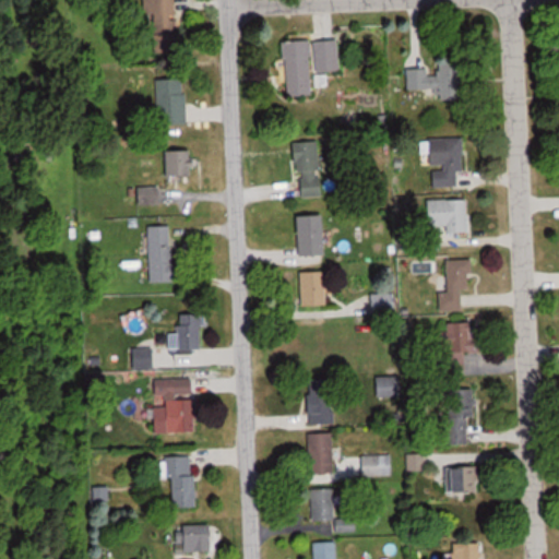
[(177,0),(146,0),(147,19),(154,19),(155,52),(180,51),(177,0)]
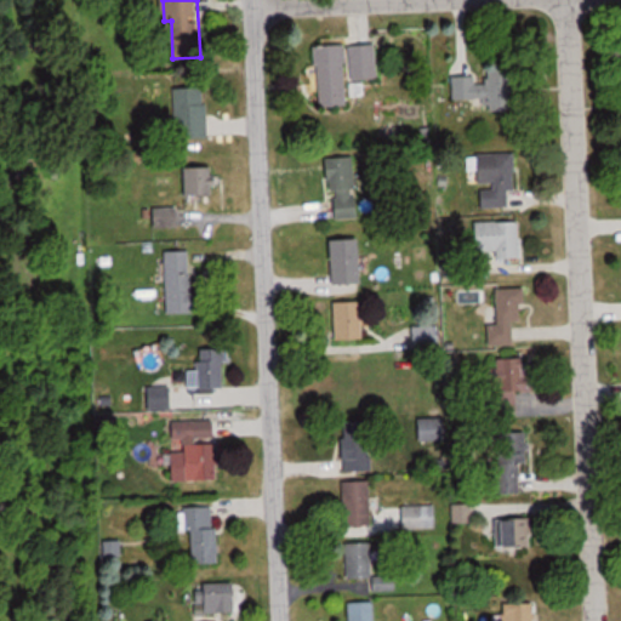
[(318,47),(322,107),(352,106),(349,81),(380,79),(379,44),(318,47)]
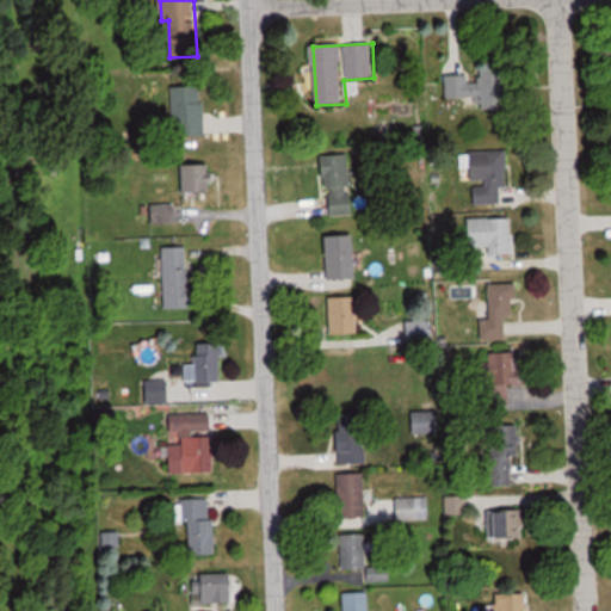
[(445,74),(445,98),(482,97),(482,109),(508,109),(507,68),(481,68),(481,79),(469,80),(469,73),(445,74)]
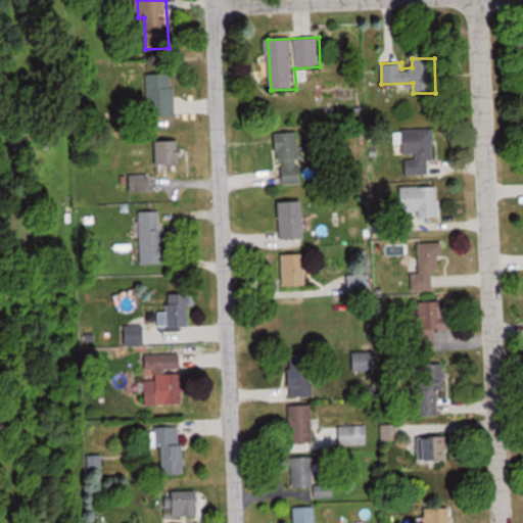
[(148,74),(148,116),(175,116),(175,74),(148,74)]
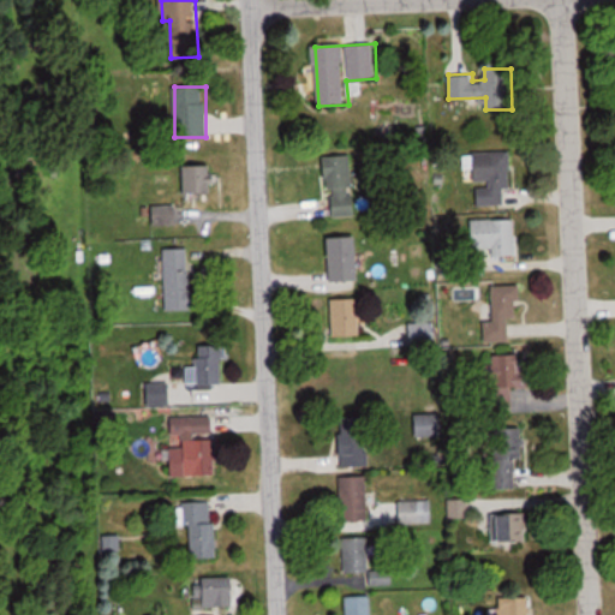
[(475,151),(476,206),(513,204),(512,150),(475,151)]
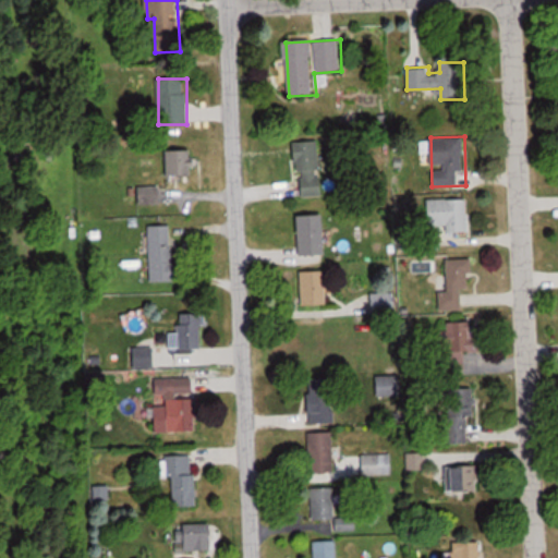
[(296,142),(299,195),(323,194),(320,141),(296,142)]
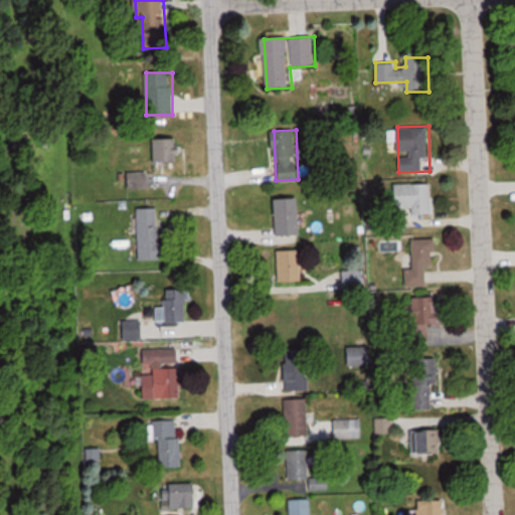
[(155,138),(155,161),(182,161),(182,138),(155,138)]
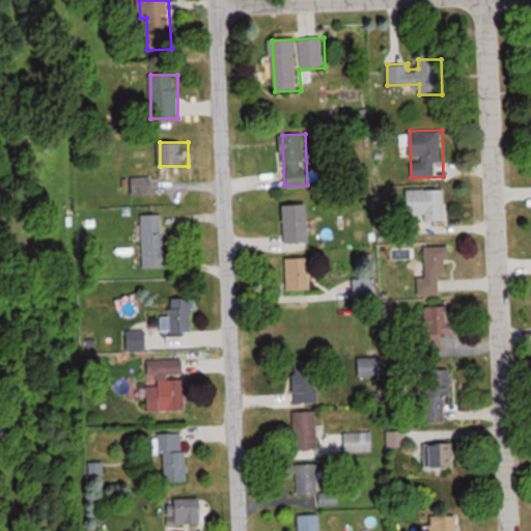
[(154,193),(154,178),(133,178),(133,193),(154,193)]
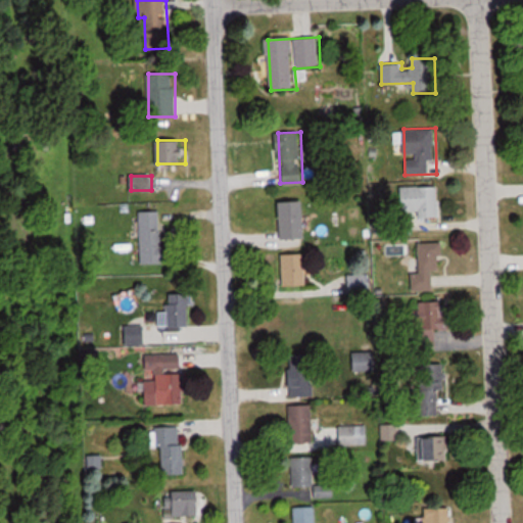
[(439,186),(400,186),(400,217),(439,217),(439,186)]
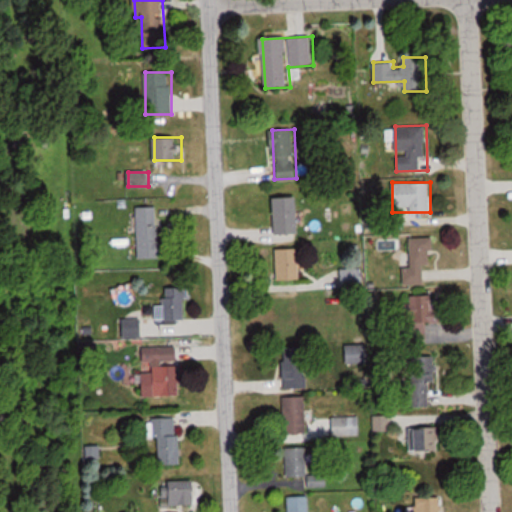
[(275,233),(299,233),(299,197),(275,197),(275,233)]
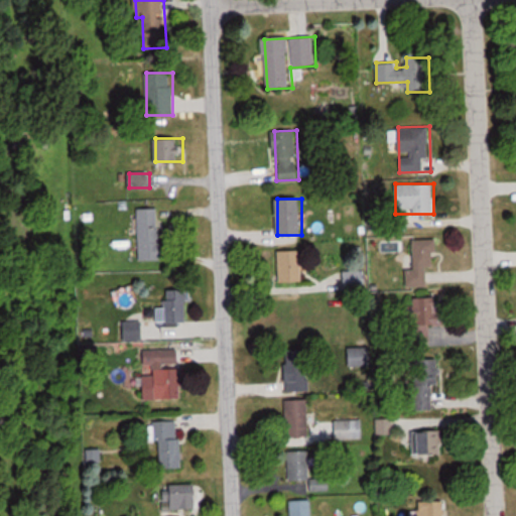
[(139,259),(160,259),(160,208),(139,208),(139,259)]
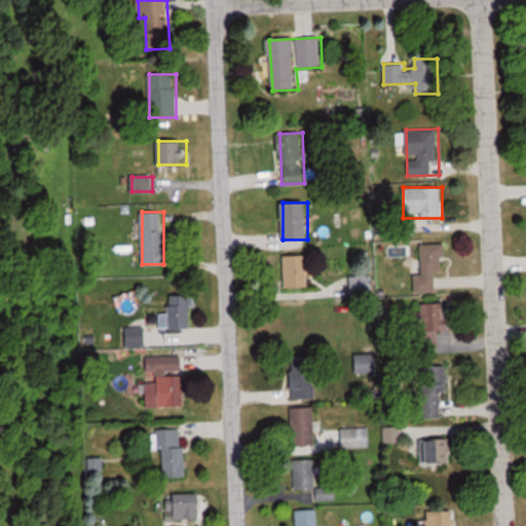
[(422,243),(422,291),(437,291),(437,272),(446,272),(446,243),(422,243)]
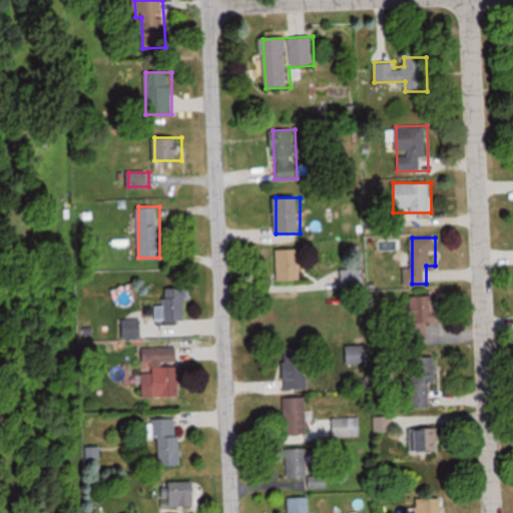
[(302,248),(280,248),(280,279),(302,279),(302,248)]
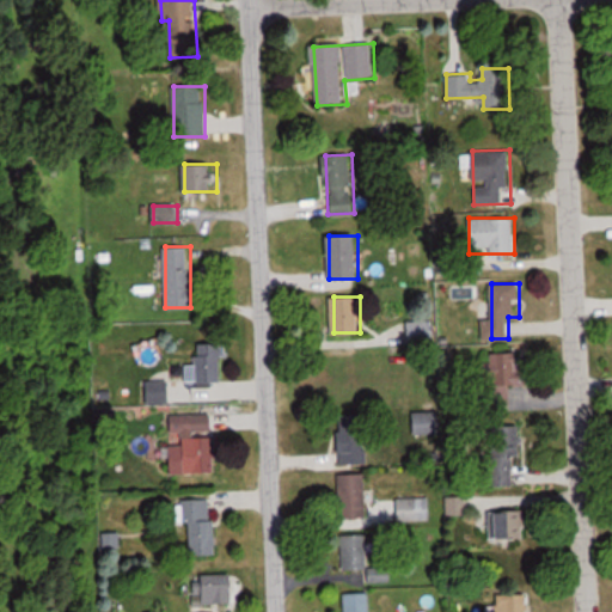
[(409,320),(409,342),(434,342),(434,320),(409,320)]
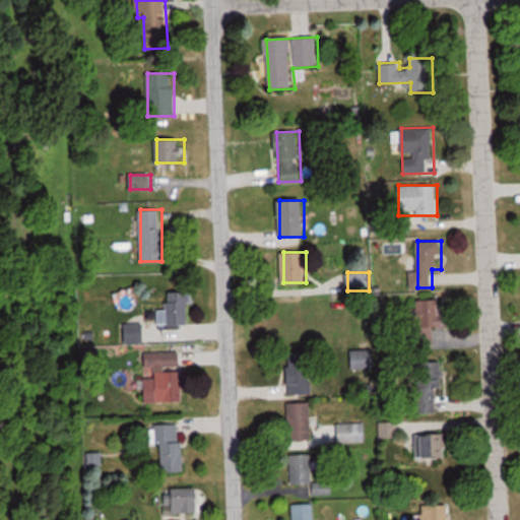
[(158,309),(158,325),(190,325),(189,291),(168,291),(168,309),(158,309)]
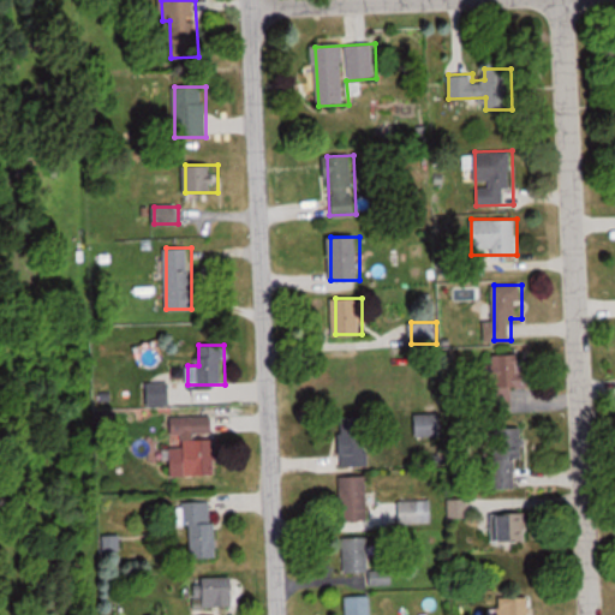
[(494,353),(494,365),(487,365),(485,405),(530,406),(531,354),(494,353)]
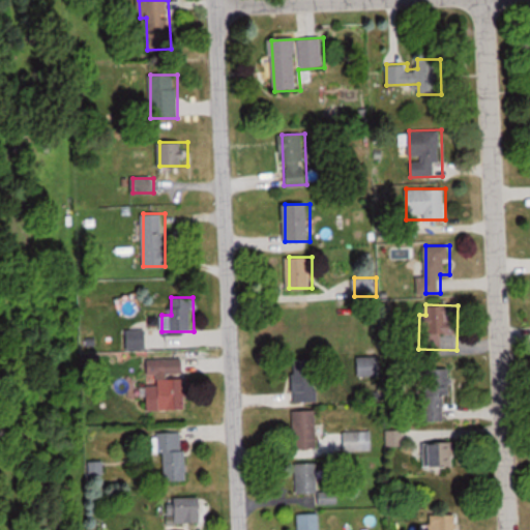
[(381,356),(357,356),(357,375),(381,375),(381,356)]
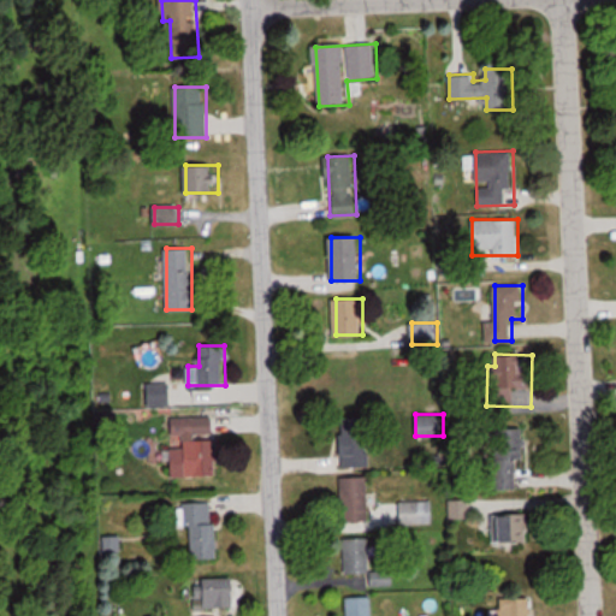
[(173,478),(217,477),(215,416),(172,418),(173,478)]
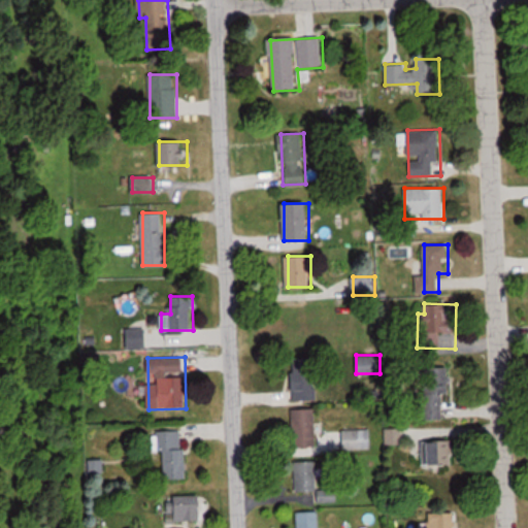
[(294,358),(294,399),(315,399),(315,358),(294,358)]
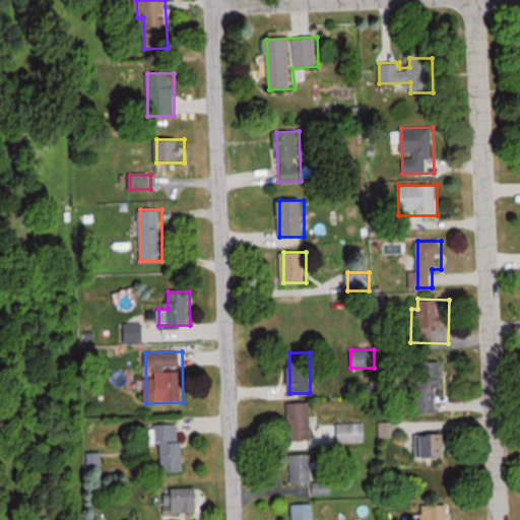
[(416,362),(417,412),(437,412),(437,390),(444,390),(443,362),(416,362)]
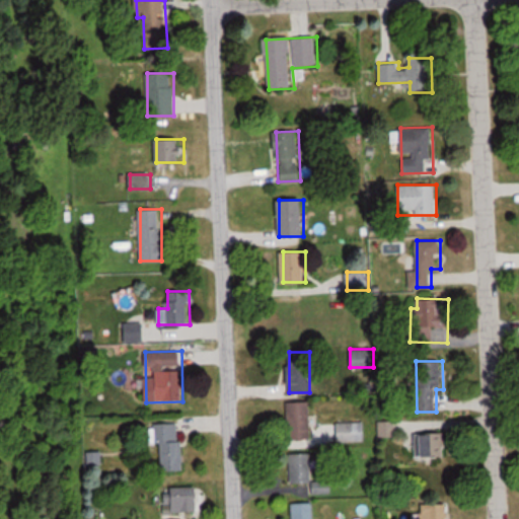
[(311,401),(288,401),(288,439),(311,439),(311,401)]
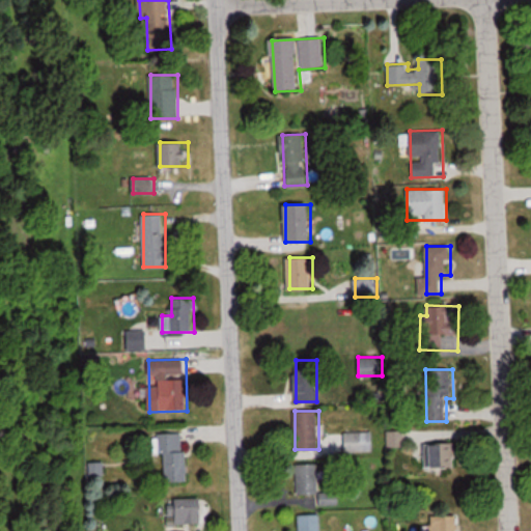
[(186,435),(152,435),(152,453),(165,453),(166,481),(187,481),(186,435)]
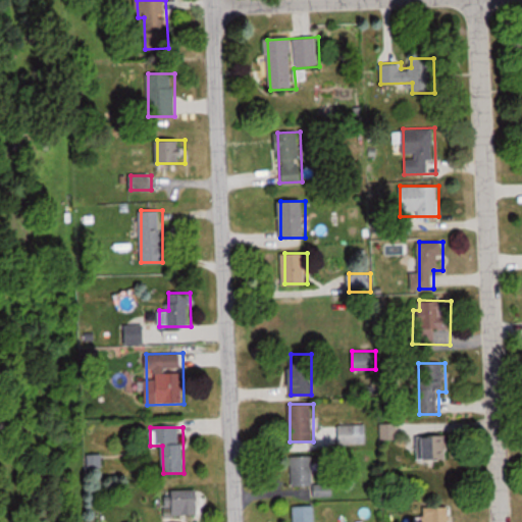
[(448,460),(448,435),(420,435),(420,460),(448,460)]
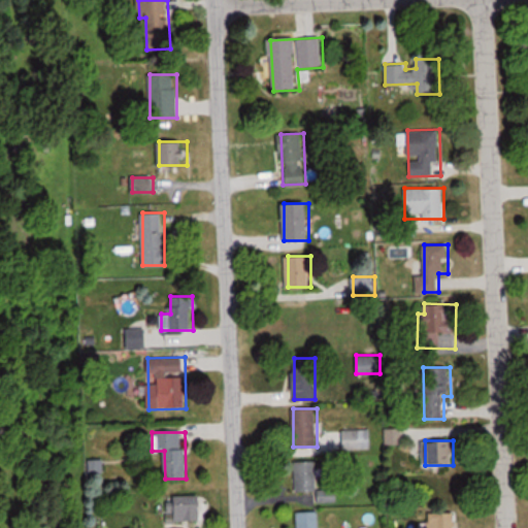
[(295,491),(317,491),(317,461),(295,461),(295,491)]
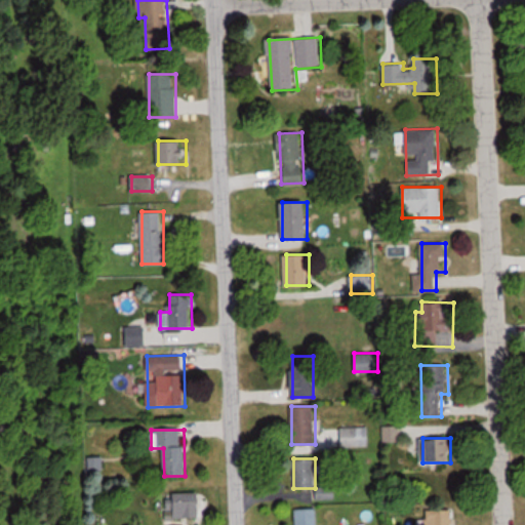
[(202,517),(201,492),(169,493),(170,518),(202,517)]
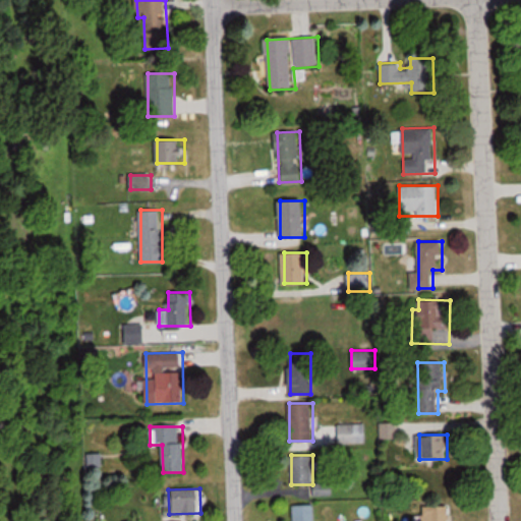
[(294,520),(313,520),(314,505),(294,505),(294,520)]
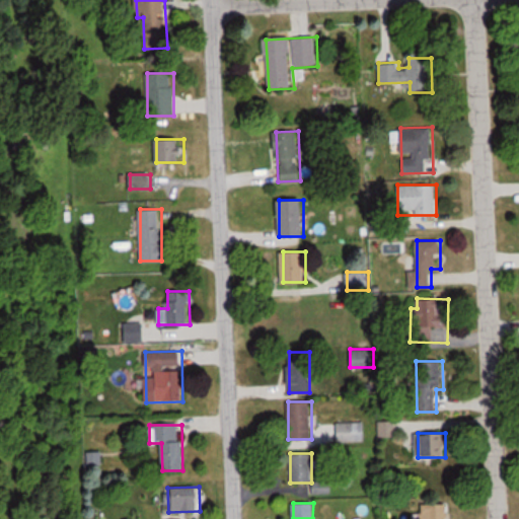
[(448,518),(448,503),(423,503),(423,518),(448,518)]
